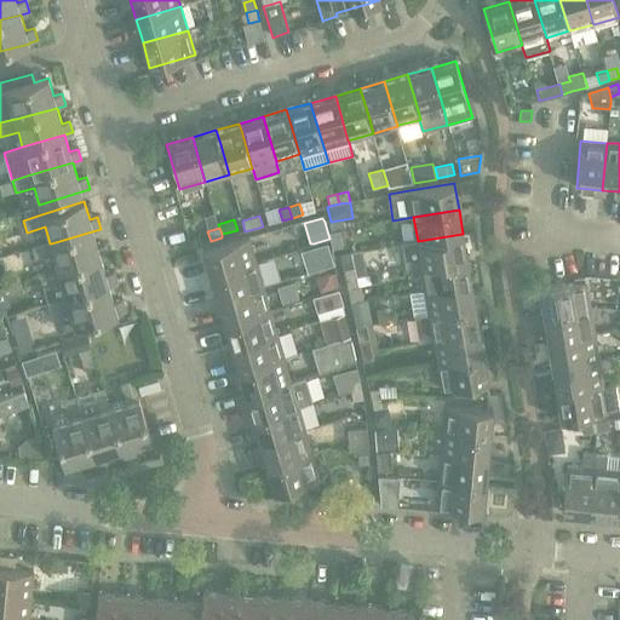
[(343,250),(339,230),(328,233),(332,252),(343,250)]
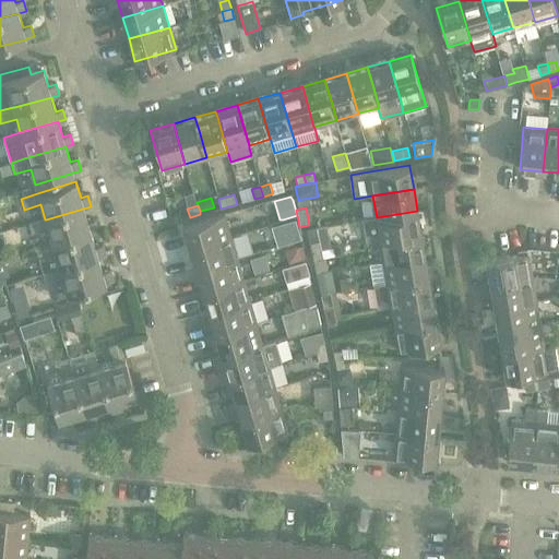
[(45,219),(28,224),(31,234),(48,228),(54,244),(91,234),(98,232),(95,221),(87,223),(83,209),(46,219),(45,219)]
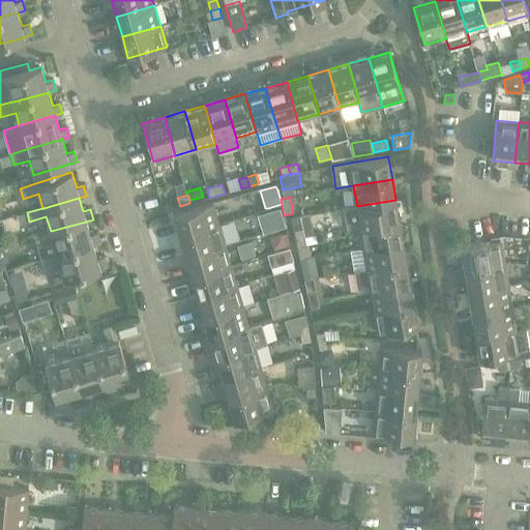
[(354,207),(342,209),(346,230),(358,228),(400,221),(395,200),(357,206),(354,207)]
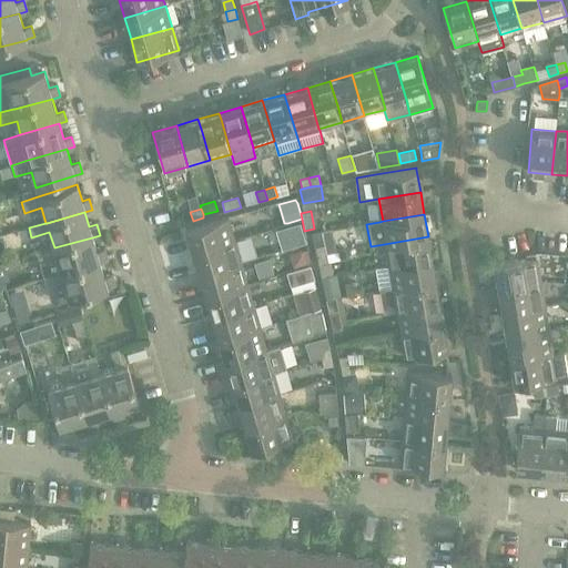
[(229,219),(186,231),(193,253),(204,250),(235,241),(229,219)]
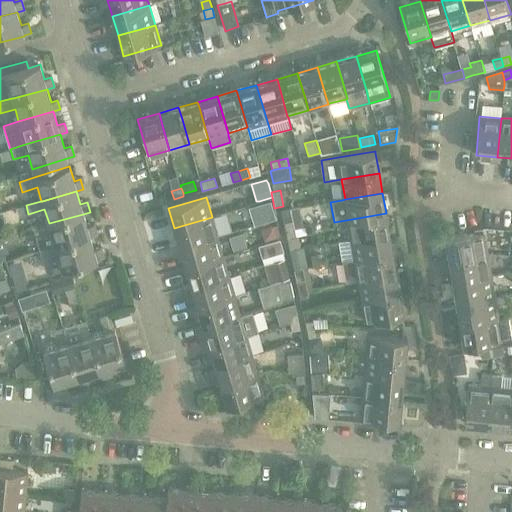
[(250,206),(249,206),(254,226),(275,220),(276,219),(271,200),(269,200),(266,201),(250,206)]
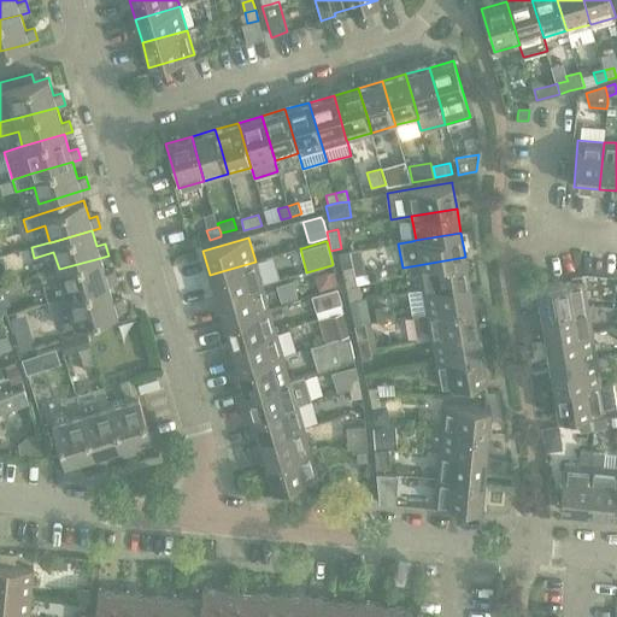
[(342,269),(344,278),(354,276),(368,274),(363,250),(340,253),(342,269)]
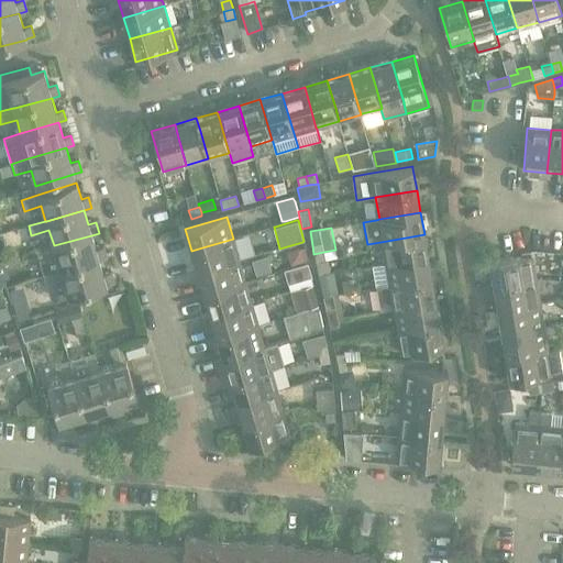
[(424,234),(381,242),(384,264),(385,264),(386,264),(427,256),(428,256),(424,234)]
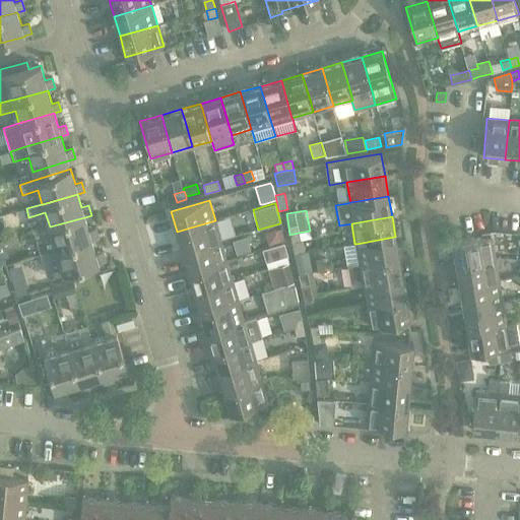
[(35,232),(21,236),(23,243),(37,240),(42,254),(55,250),(56,250),(91,241),(98,239),(95,229),(88,231),(84,217),(50,226),(35,232)]
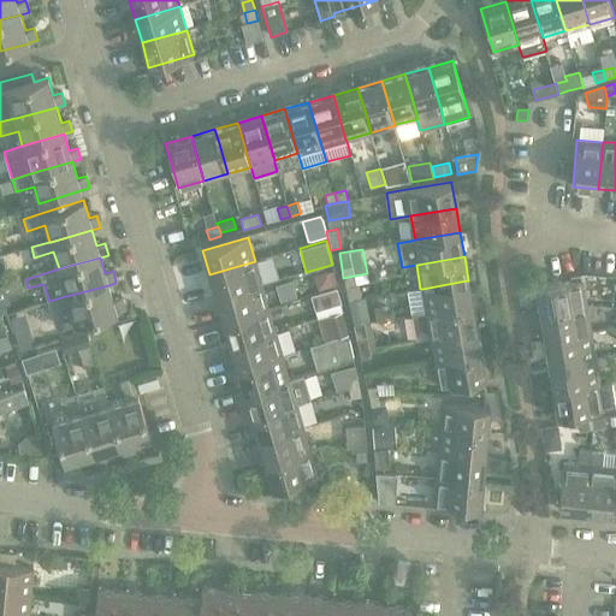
[(221,271),(209,274),(217,297),(235,292),(261,285),(255,261),(221,271)]
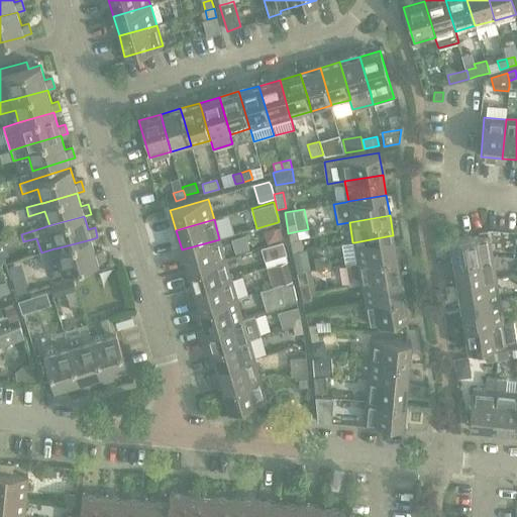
[(276,227),(263,231),(267,243),(268,243),(279,240),(276,229),(276,227)]
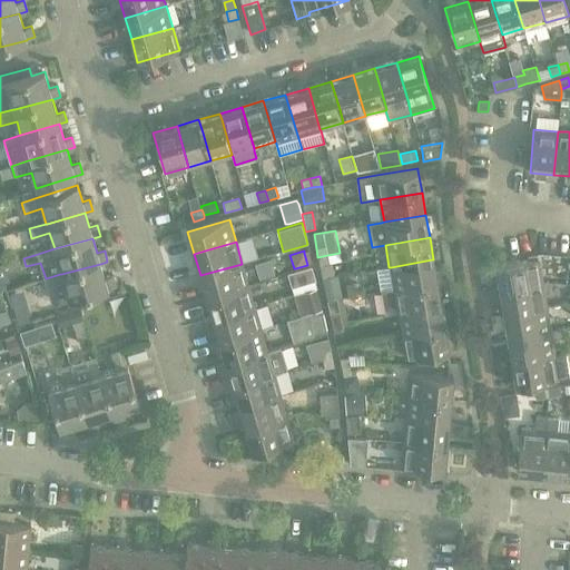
[(330,264),(327,255),(317,257),(320,266),(330,264)]
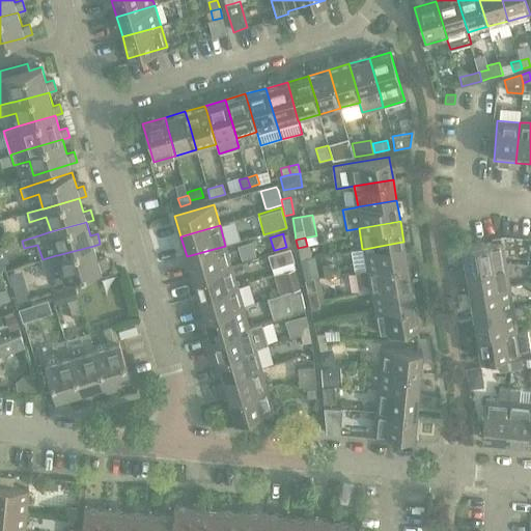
[(252,241),(238,245),(242,259),(256,255),(252,241)]
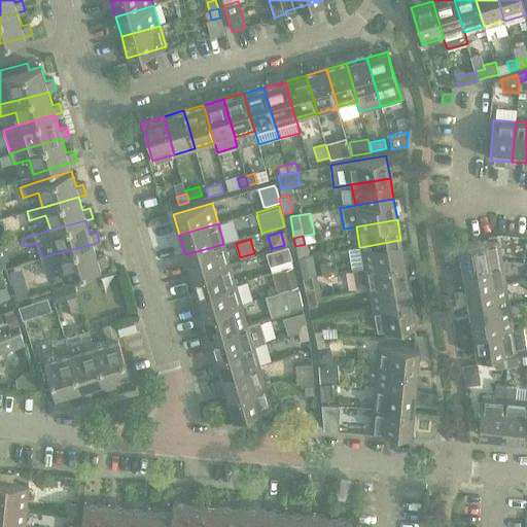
[(459,246),(463,269),(502,262),(498,239),(459,246)]
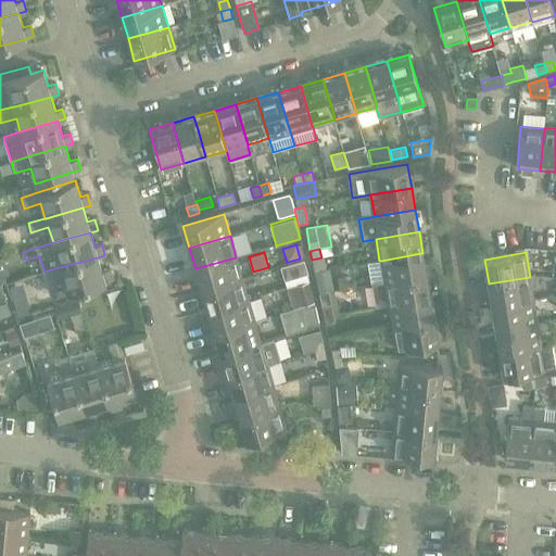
[(380,261),(379,261),(382,282),(426,275),(422,253),(421,253),(381,261),(380,261)]
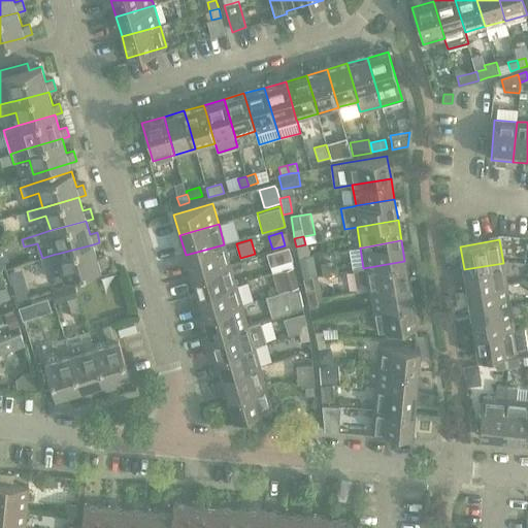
[(56,254),(42,258),(45,269),(53,266),(57,279),(63,278),(64,277),(106,265),(103,256),(97,258),(93,244),(57,254),(56,254)]
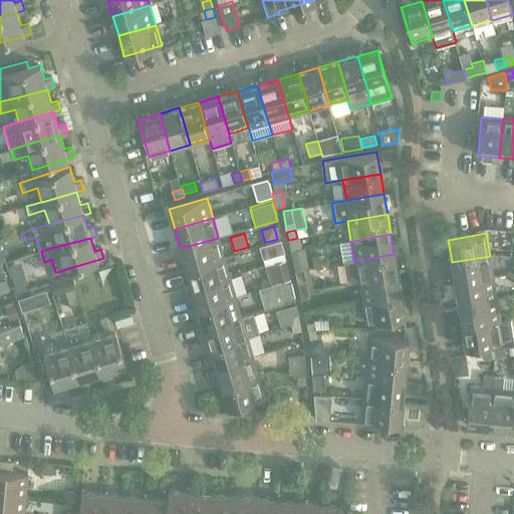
[(196,244),(181,248),(186,268),(207,262),(224,257),(218,238),(196,244)]
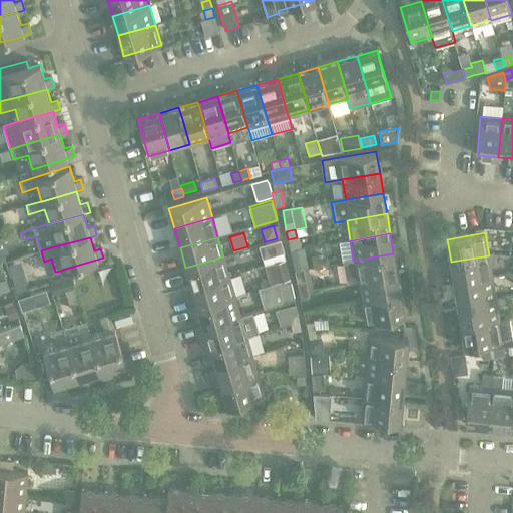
[(281,240),(260,246),(264,259),(284,252),(281,240)]
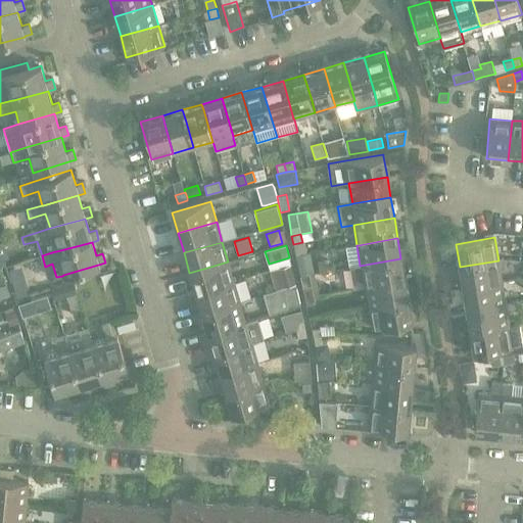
[(311,257),(297,260),(299,275),(314,272),(311,257)]
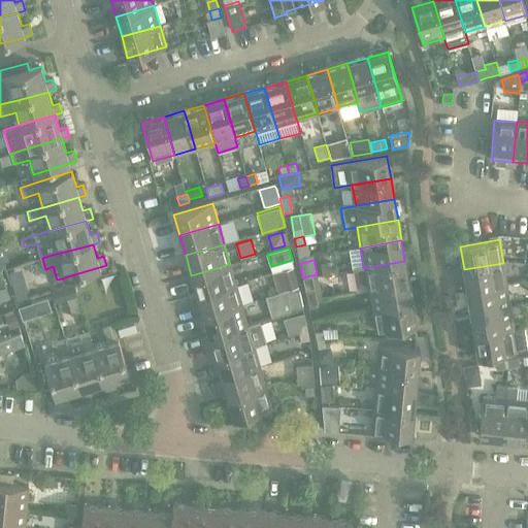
[(333,261),(321,262),(322,273),(334,272),(333,261)]
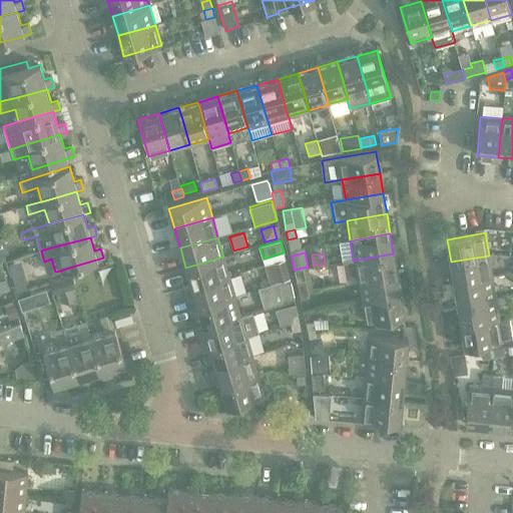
[(353,261),(342,263),(346,283),(357,281),(397,275),(393,253),(353,261)]
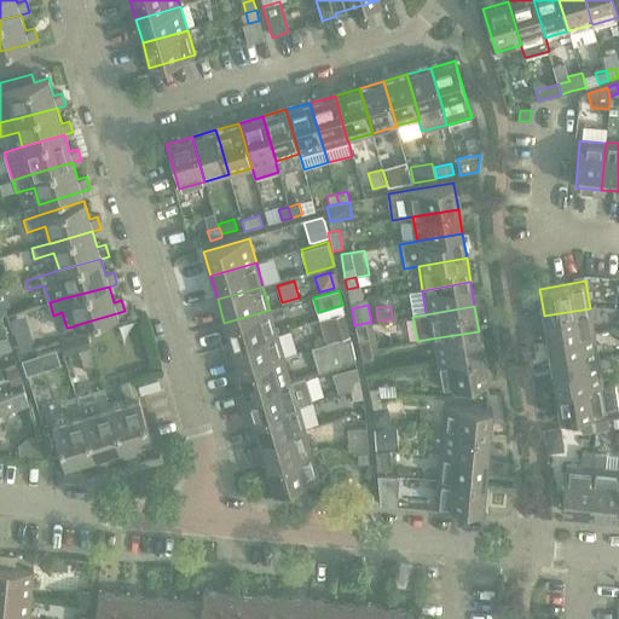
[(544,316),(549,341),(594,334),(590,308),(544,316)]
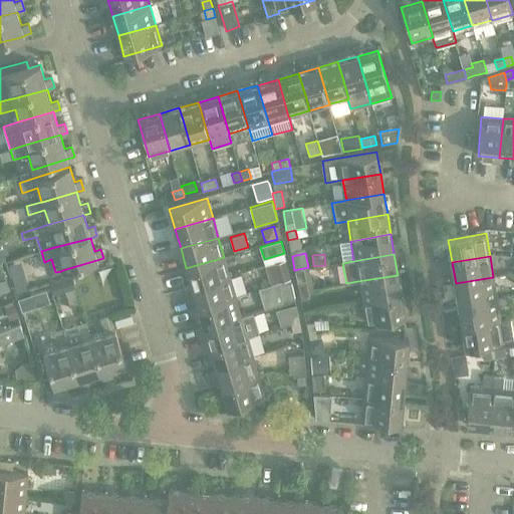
[(207,262),(186,268),(192,288),(194,287),(230,277),(224,257),(207,262)]
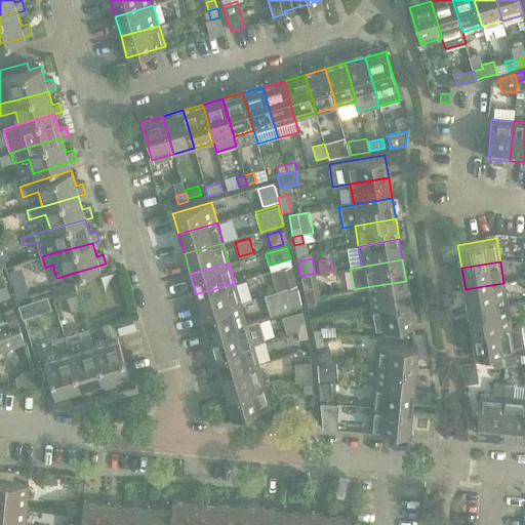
[(291,266),(278,270),(284,288),(296,285),(291,266)]
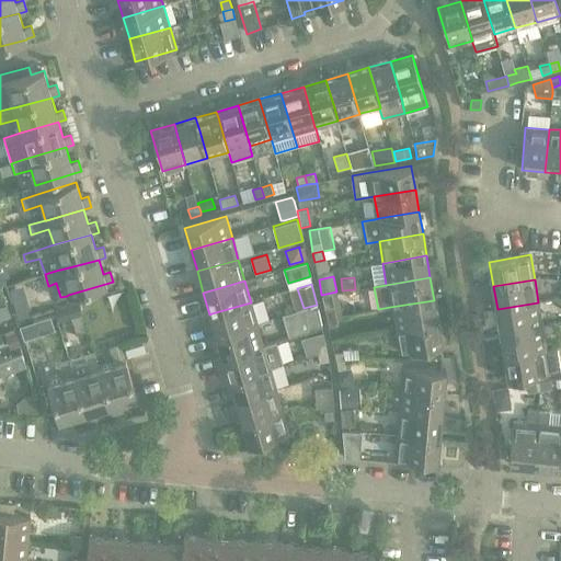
[(332,293),(322,295),(322,297),(327,318),(335,317),(336,316),(332,294),(332,293)]
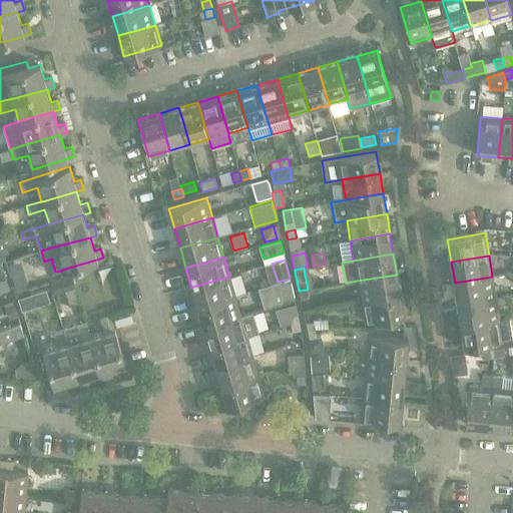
[(193,287),(191,288),(197,307),(205,305),(235,296),(246,293),(240,274),(229,277),(193,287)]
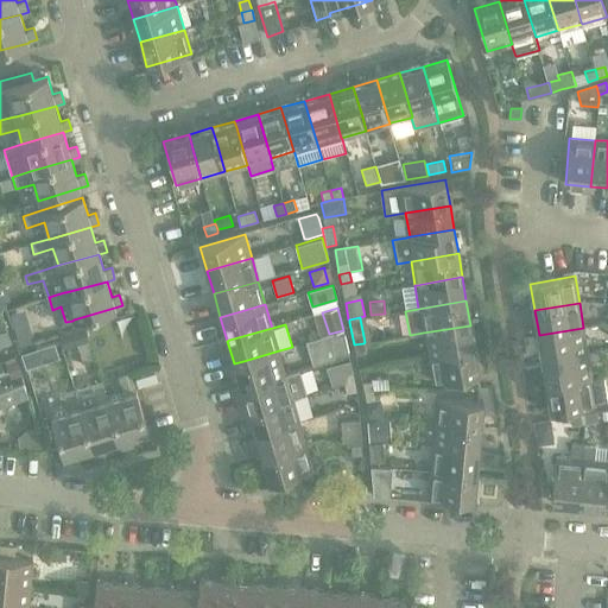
[(470,325),(423,333),(428,358),(429,356),(447,354),(474,349),(470,325)]
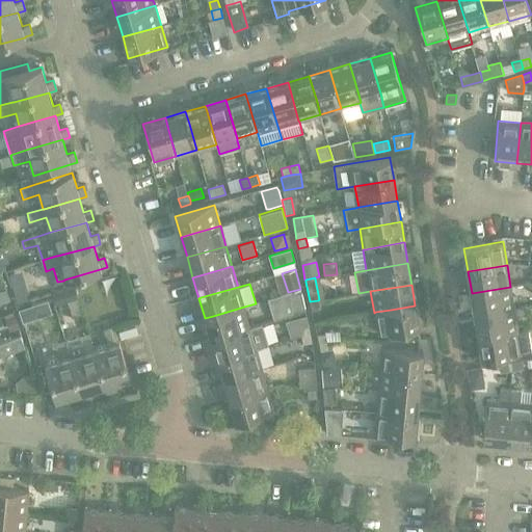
[(75,286),(63,289),(68,301),(79,298),(75,286)]
